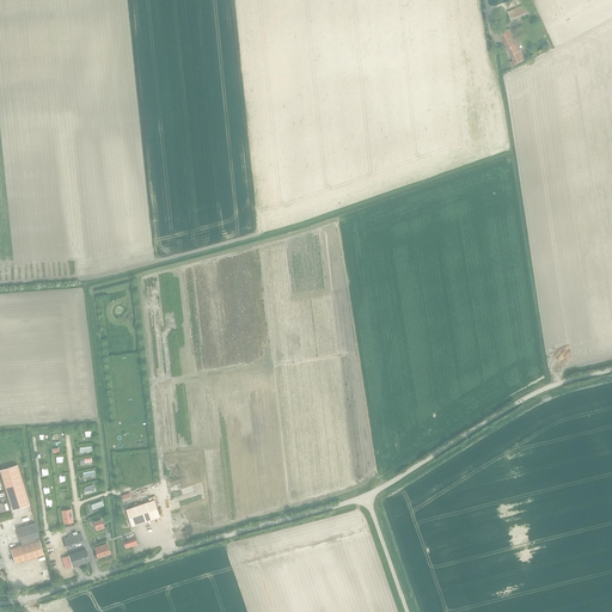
[(524,5),(507,12),(510,19),(527,12),(524,5)]
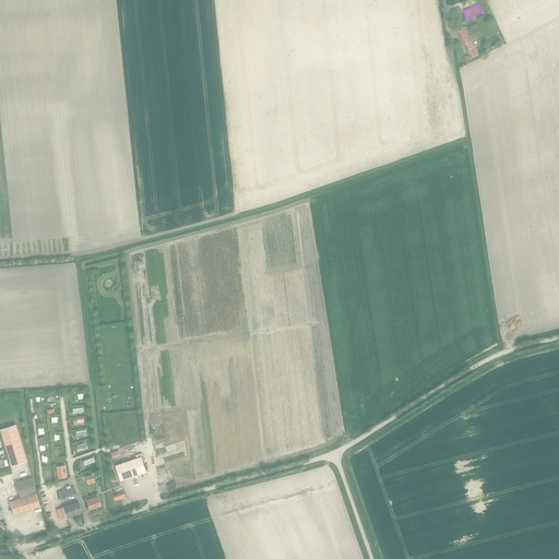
[(466,27),(458,31),(468,56),(465,57),(467,61),(471,59),(471,58),(479,54),(466,27)]
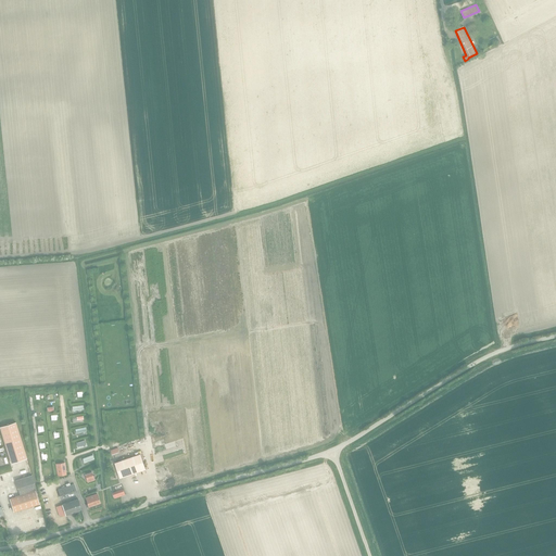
[(15,422),(0,426),(0,428),(11,463),(26,458),(15,422)]
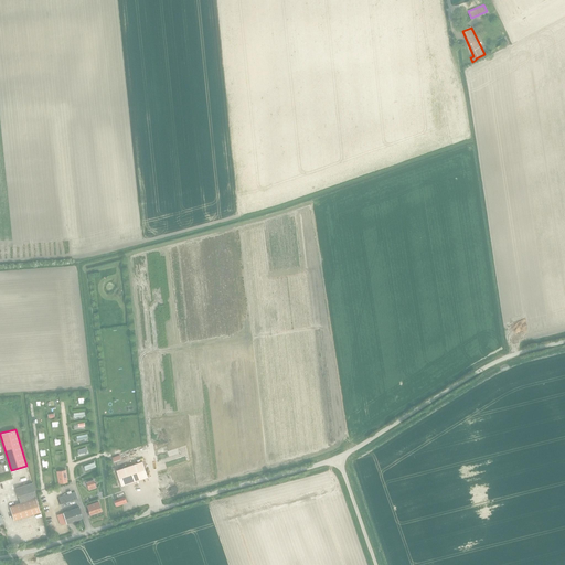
[(142,461),(117,470),(121,486),(148,477),(142,461)]
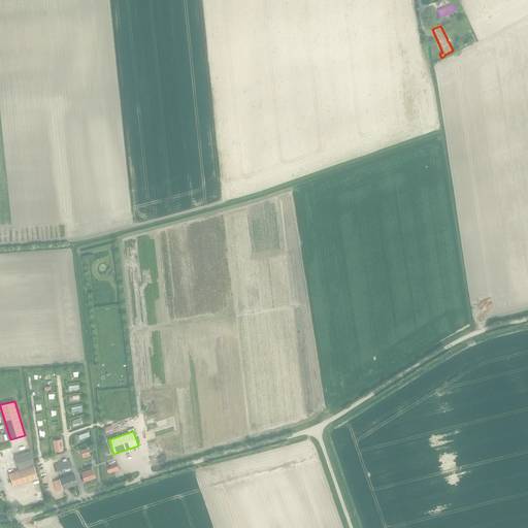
[(61,439),(53,440),(55,452),(63,451),(61,439)]
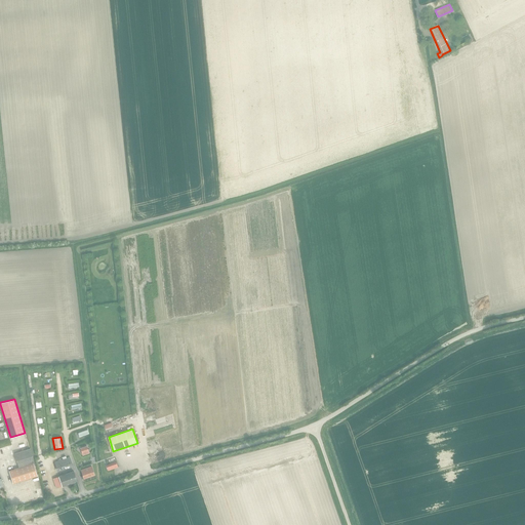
[(18,468),(8,471),(12,483),(37,476),(33,462),(34,462),(30,448),(13,453),(18,468)]
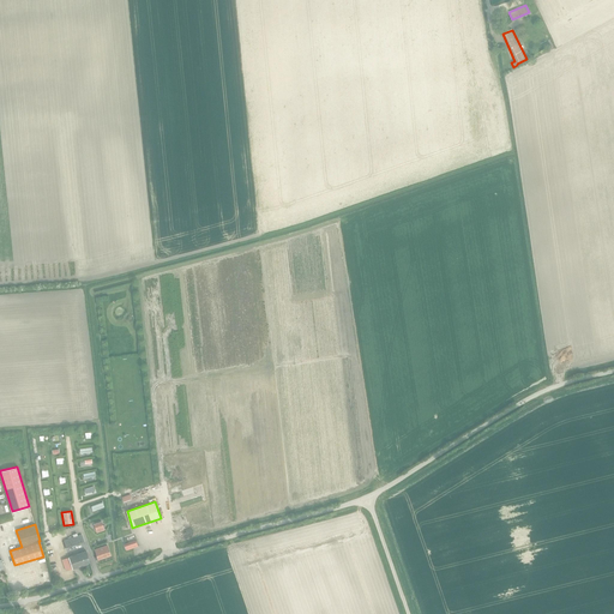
[(66,548),(84,542),(82,535),(64,541),(66,548)]
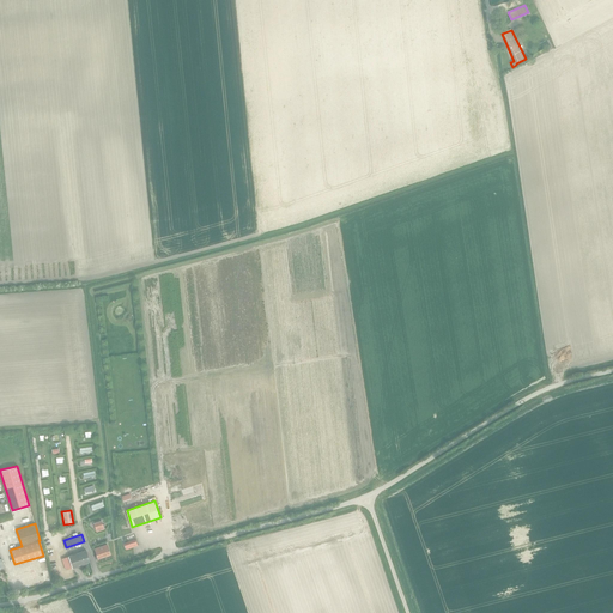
[(95,548),(97,559),(110,556),(107,545),(95,548)]
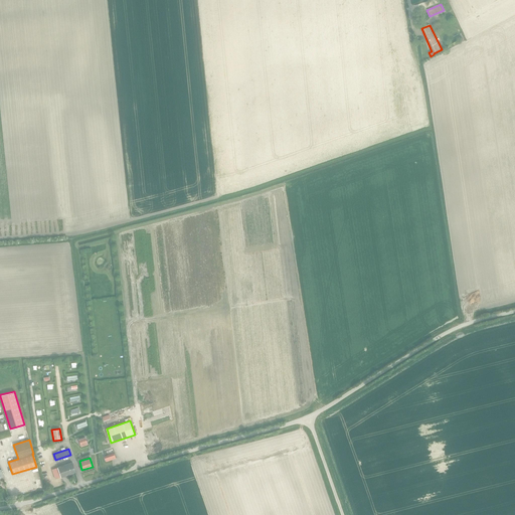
[(57,467),(60,477),(75,472),(72,462),(57,467)]
